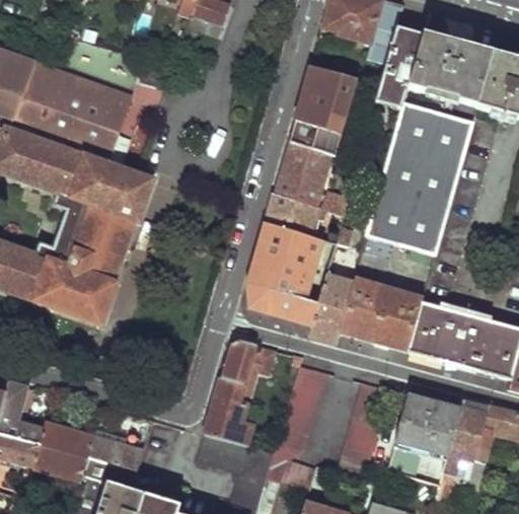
[(184,0),(182,8),(190,11),(194,0),(184,0)]
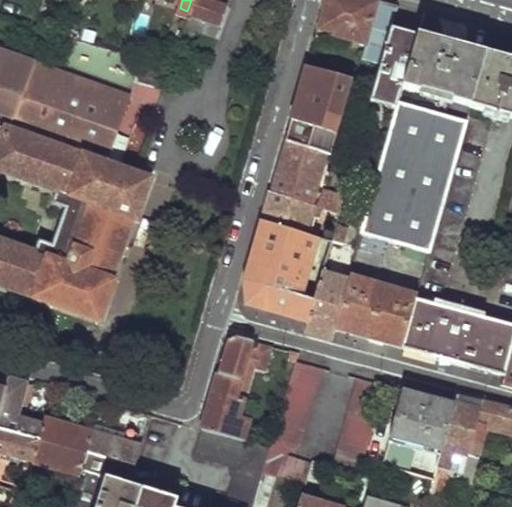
[(191,0),(187,11),(186,13),(190,14),(220,22),(225,1),(221,0),(191,0)]
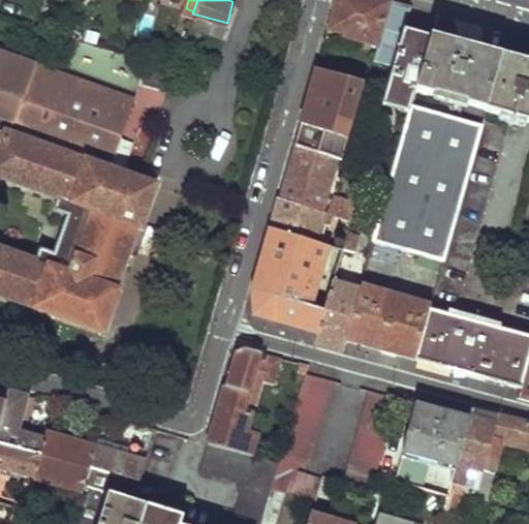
[(335,0),(328,27),(345,31),(344,33),(382,44),(397,49),(403,27),(410,3),(399,0),(335,0)]
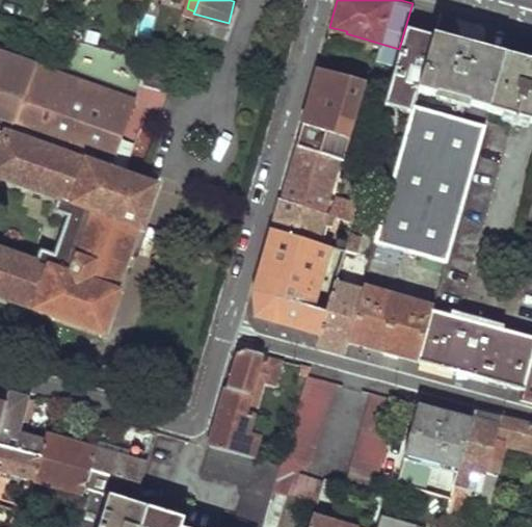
[(229,23),(197,15),(193,27),(224,35),(229,23)]
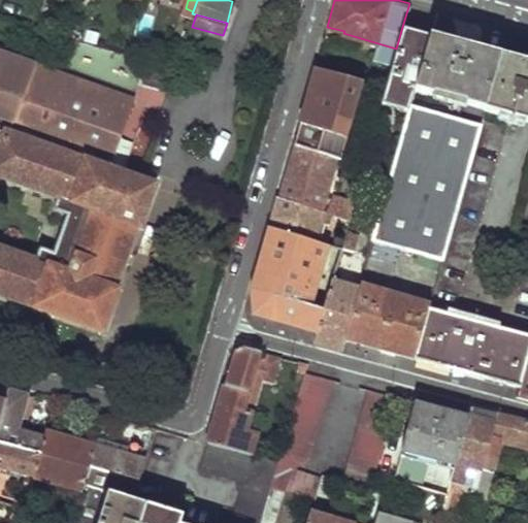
[(392,64),(382,101),(408,107),(429,34),(402,27),(396,48),(392,64)]
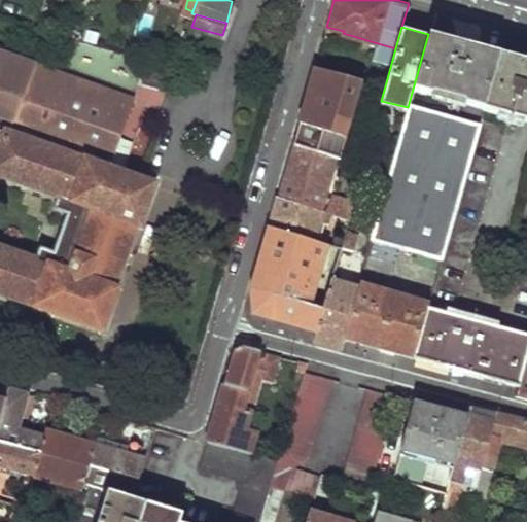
[(428,34),(408,107),(407,111),(477,132),(500,53),(428,34)]
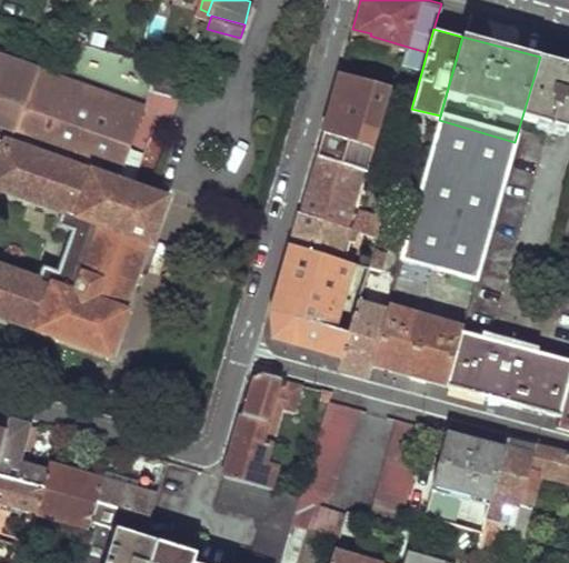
[(427,52),(411,48),(408,64),(422,69),(427,52)]
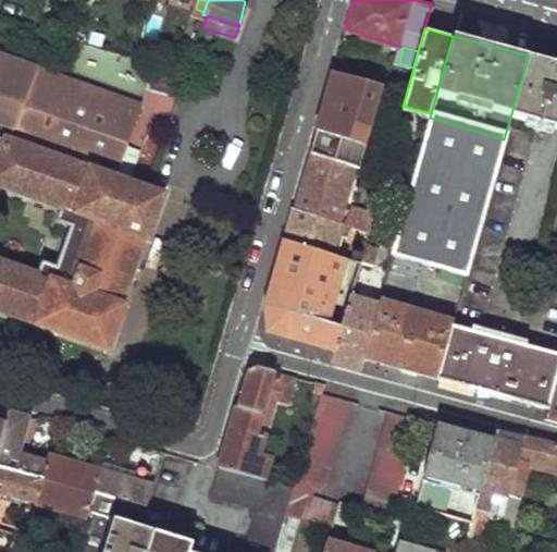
[(0,119),(16,125),(11,140),(0,136),(0,305),(109,344),(125,296),(122,293),(143,237),(147,238),(163,193),(113,175),(118,160),(120,161),(128,139),(120,137),(124,124),(133,126),(140,103),(0,53),(0,119)]
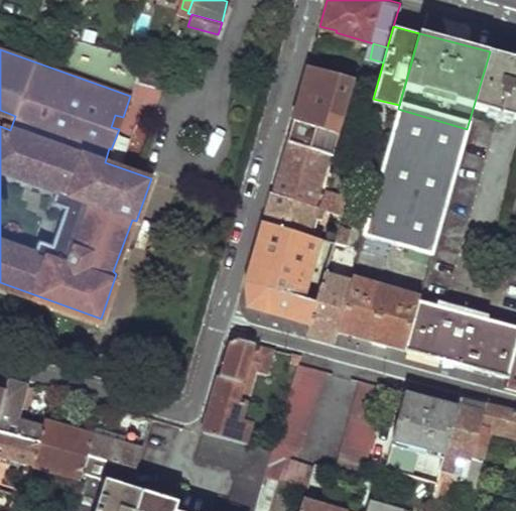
[(515,58),(490,51),(467,129),(515,141),(515,58)]
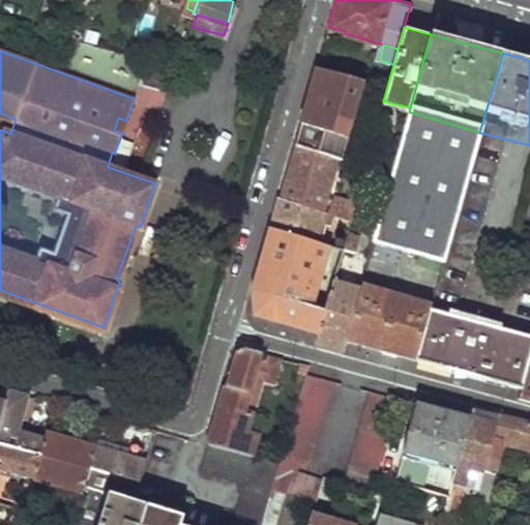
[(164,67),(146,62),(142,75),(159,80),(164,67)]
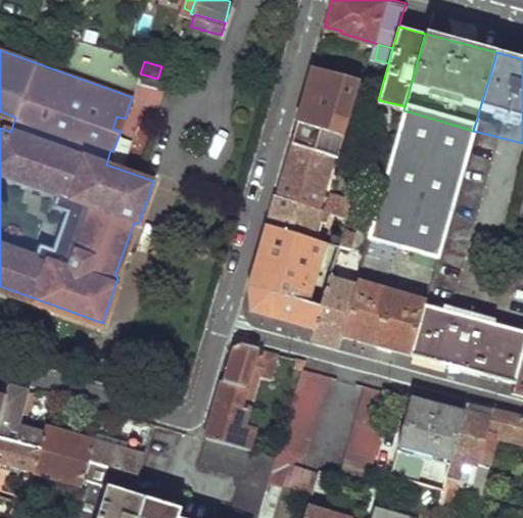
[(329,130),(340,133),(357,79),(313,65),(304,94),(296,121),(329,130)]
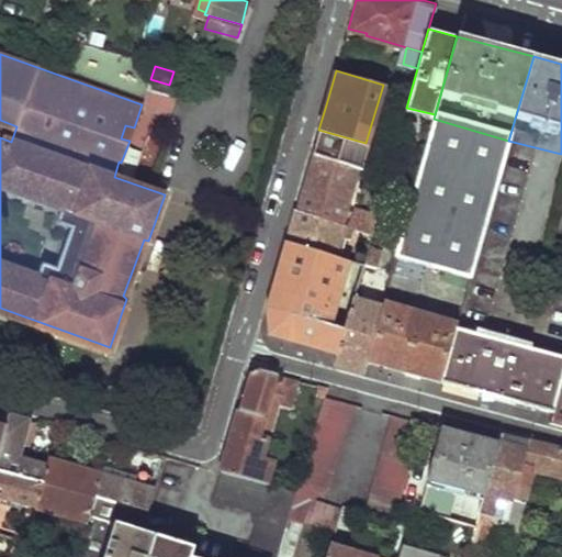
[(169,85),(150,79),(148,86),(167,91),(169,85)]
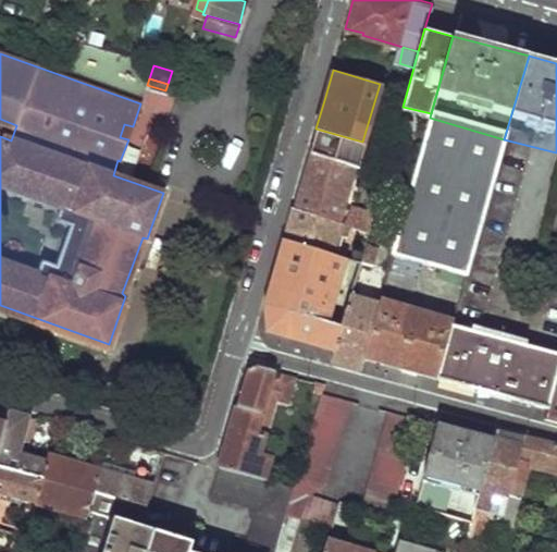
[(124,124),(120,137),(128,139),(133,126),(124,124)]
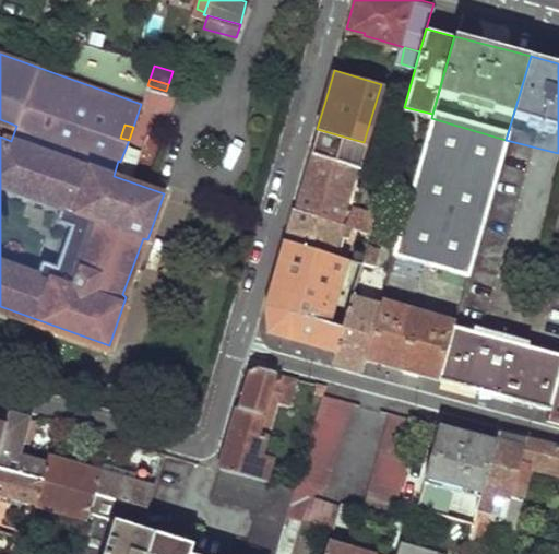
[(352,139),(317,129),(313,140),(310,154),(345,163),(352,139)]
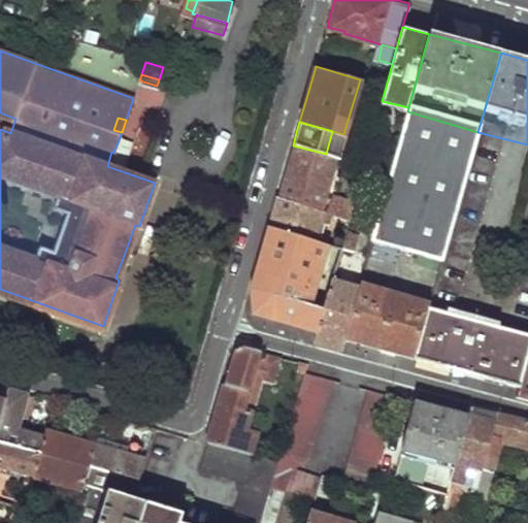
[(398,244),(441,258),(473,145),(403,125),(372,237),(398,244)]
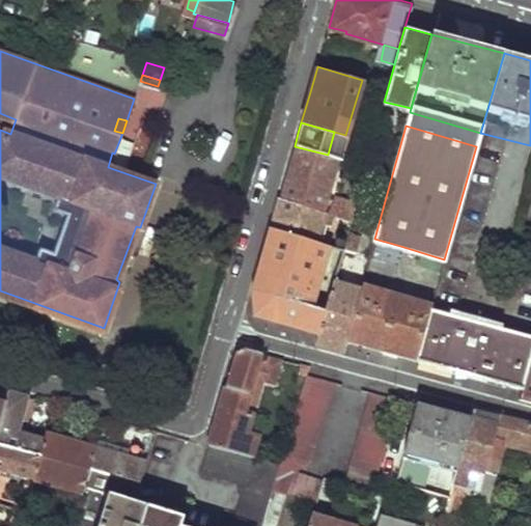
[(279,197),(324,210),(339,158),(328,155),(295,146),(279,197)]
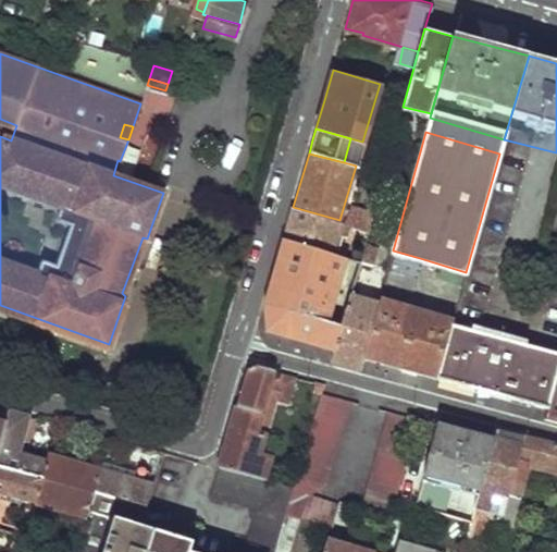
[(382,180),(383,173),(375,171),(373,178),(382,180)]
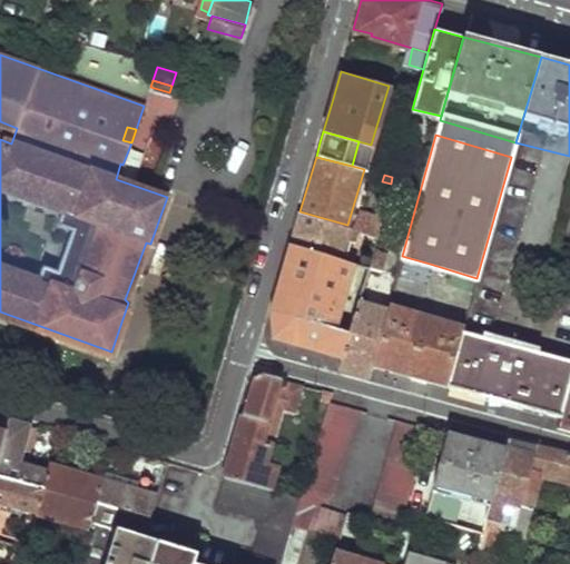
[(376,233),(382,214),(360,207),(353,226),(357,227),(376,233)]
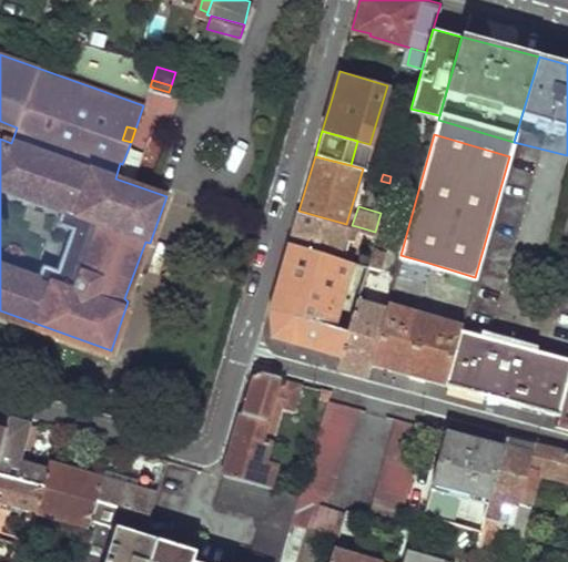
[(290,242),(340,256),(344,235),(353,236),(356,226),(352,225),(346,224),(298,211),(294,226),(290,242)]
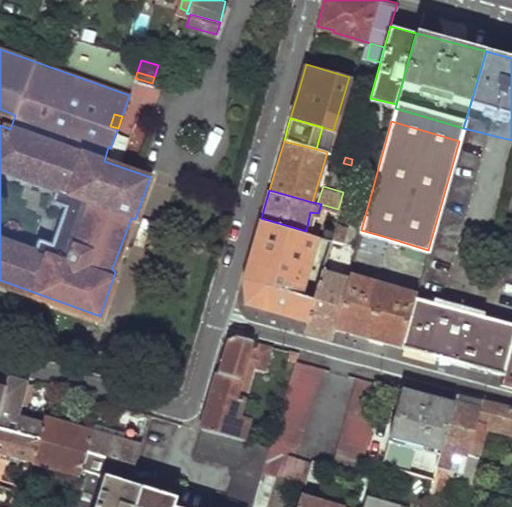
[(261,218),(253,245),(308,262),(316,233),(306,231),(261,218)]
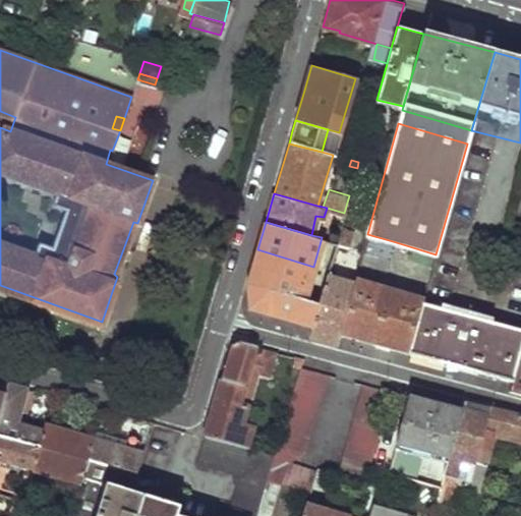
[(336,241),(339,231),(328,228),(324,238),(336,241)]
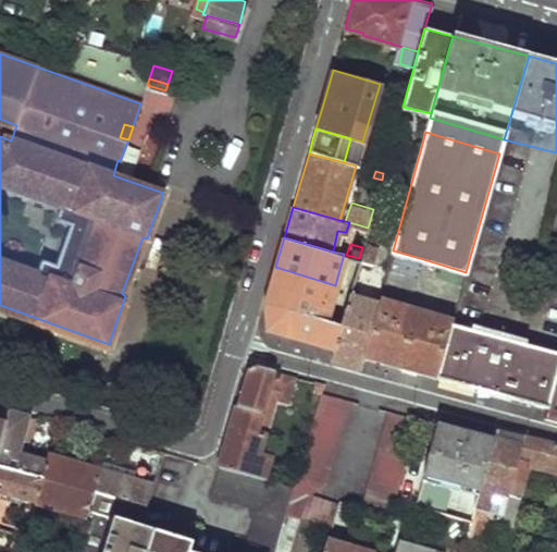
[(393,250),(385,280),(411,286),(420,258),(393,250)]
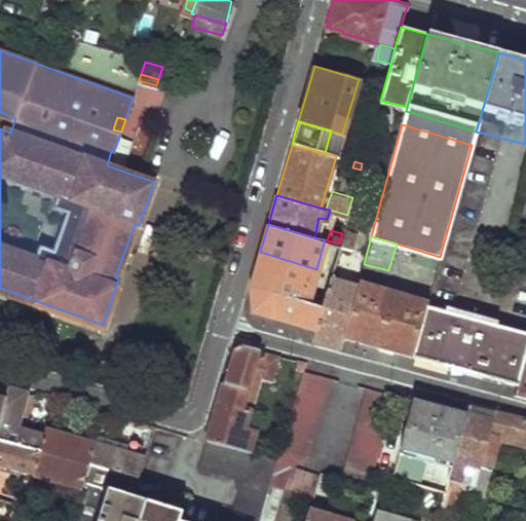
[(260,252),(251,286),(254,308),(315,327),(322,305),(307,302),(316,269),(260,252)]
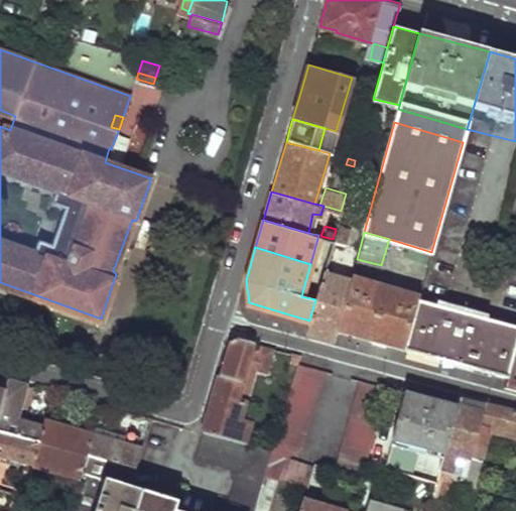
[(309,321),(306,330),(321,334),(335,337),(337,329),(352,276),(325,268),(315,299),(309,321)]
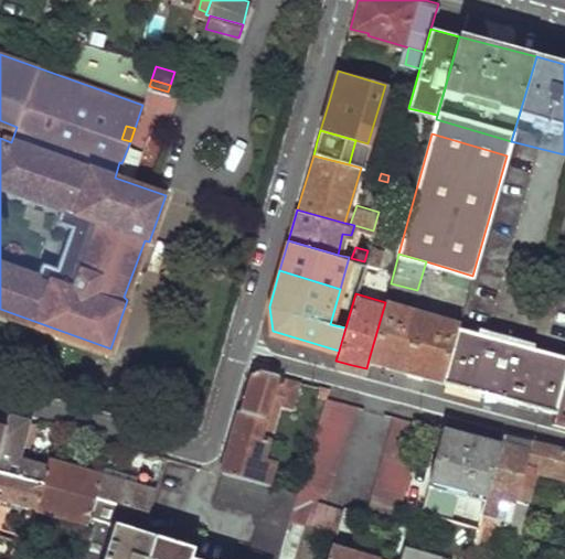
[(385,302),(369,359),(443,380),(458,328),(459,321),(385,300),(385,302)]
